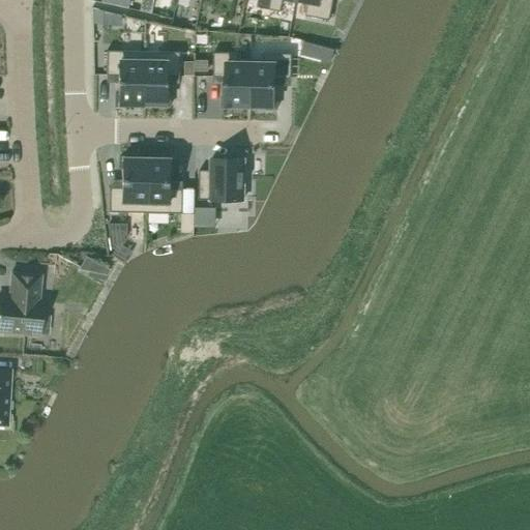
[(128,0),(117,0),(116,6),(127,8),(128,0)]
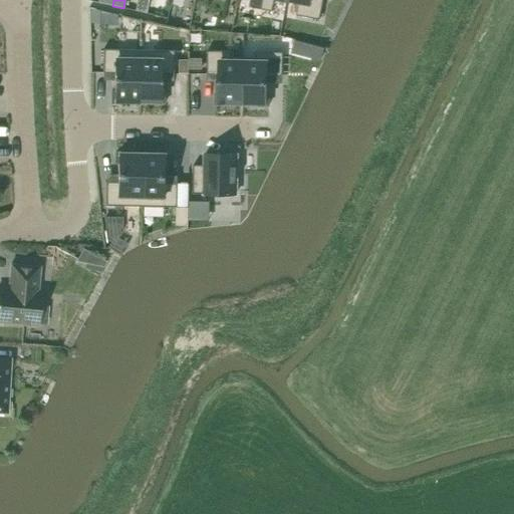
[(248,0),(248,4),(273,8),(274,0),(248,0)]
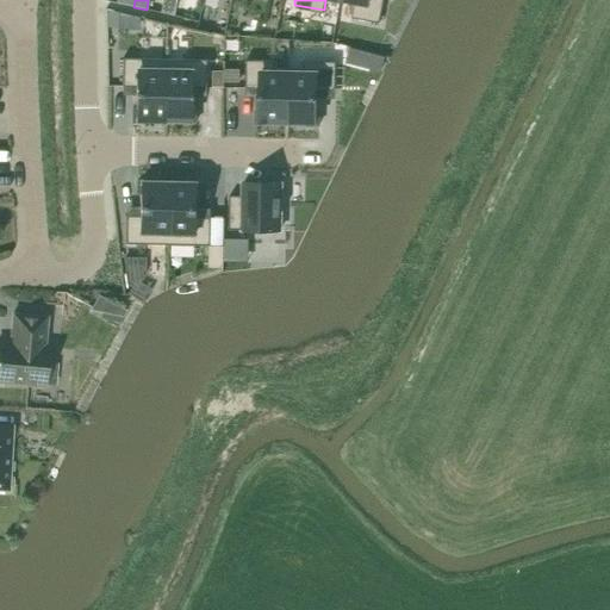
[(343,0),(353,1),(352,16),(381,22),(385,0),(343,0)]
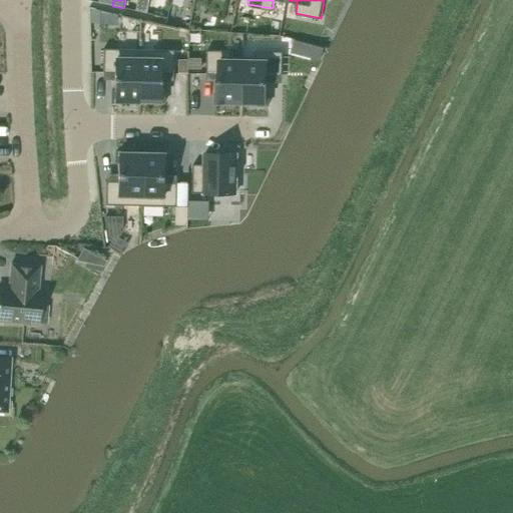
[(103,49),(102,73),(114,73),(114,92),(111,92),(111,103),(133,103),(133,100),(138,101),(138,50),(103,49)]
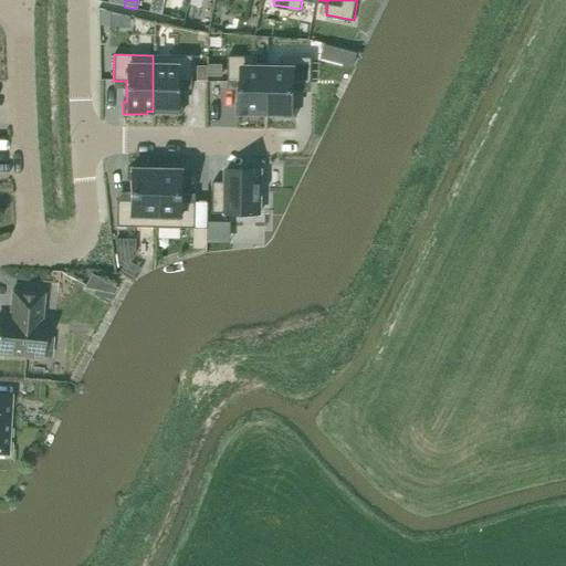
[(153,55),(153,112),(158,112),(158,114),(181,115),(181,103),(179,103),(179,82),(192,82),(192,55),(153,55)]
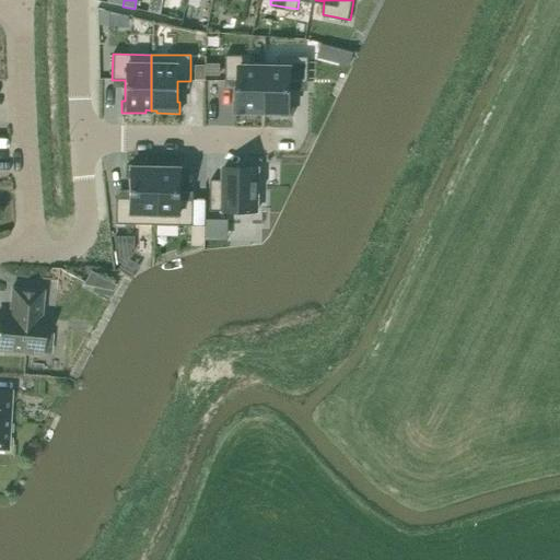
[(226,56),(225,81),(238,82),(238,102),(235,102),(235,114),(258,115),(258,112),(264,112),(265,62),(252,62),(252,56),(226,56)]
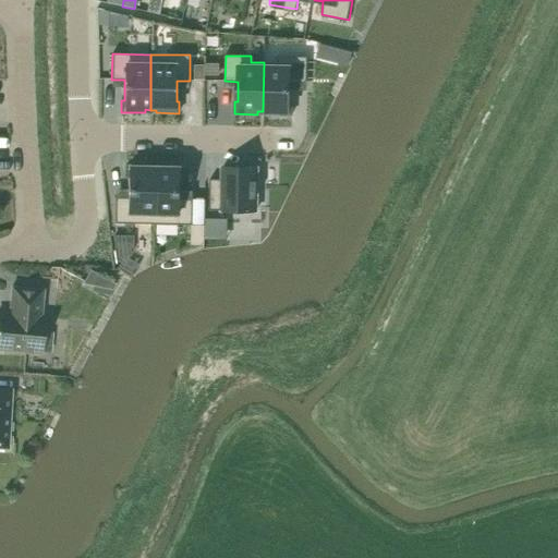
[(264,62),(263,111),(268,111),(268,114),(292,114),(292,102),(289,102),(290,82),(307,82),(307,57),(277,56),(277,62),(264,62)]
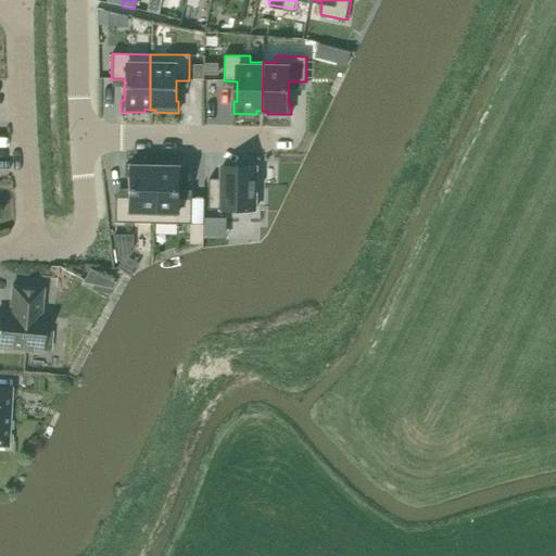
[(114,197),(114,223),(153,224),(154,168),(149,168),(149,165),(125,165),(125,177),(127,177),(127,198),(114,197)]
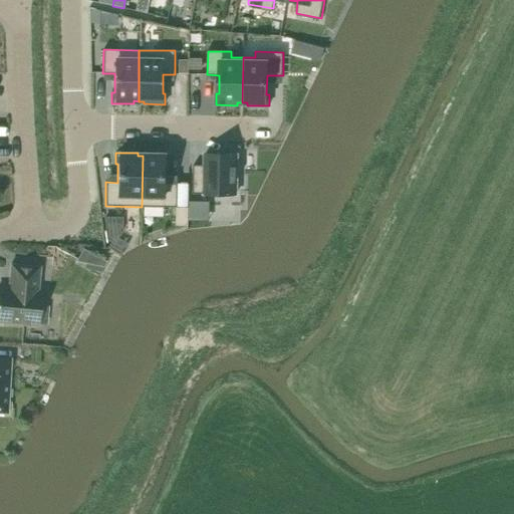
[(143,156),(142,207),(177,207),(178,183),(166,183),(166,165),(169,165),(169,153),(148,153),(148,156),(143,156)]
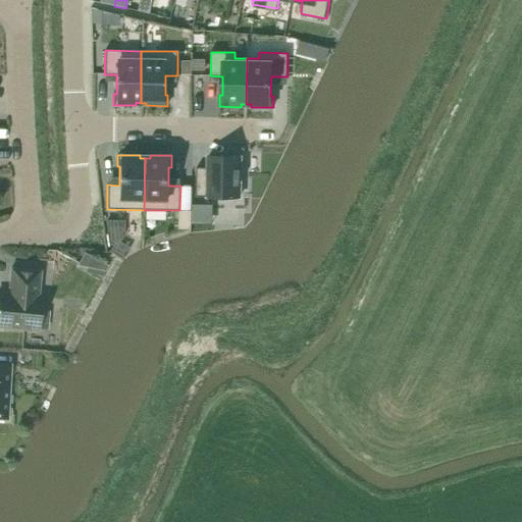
[(197,168),(196,197),(208,197),(240,198),(241,157),(208,156),(208,168),(197,168)]
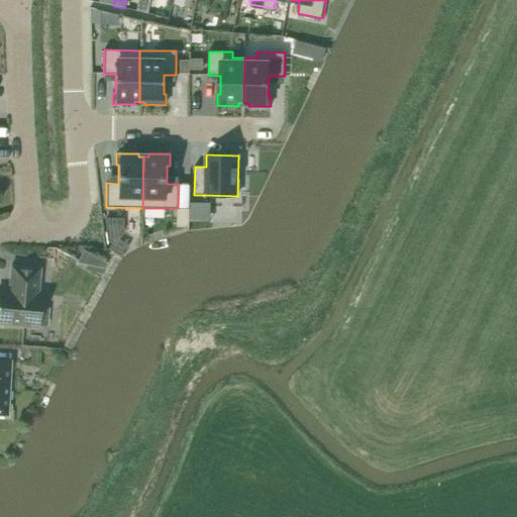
[(11,266),(9,286),(11,286),(10,292),(0,291),(0,323),(38,327),(41,295),(37,295),(39,269),(11,266)]
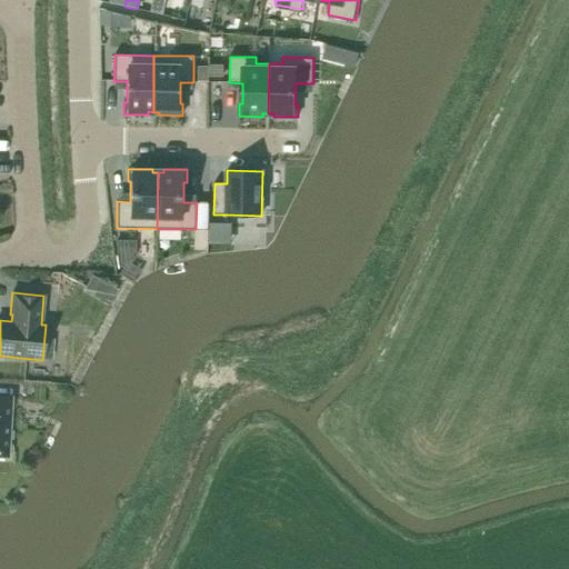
[(11,398),(0,397),(0,456),(8,457),(11,398)]
